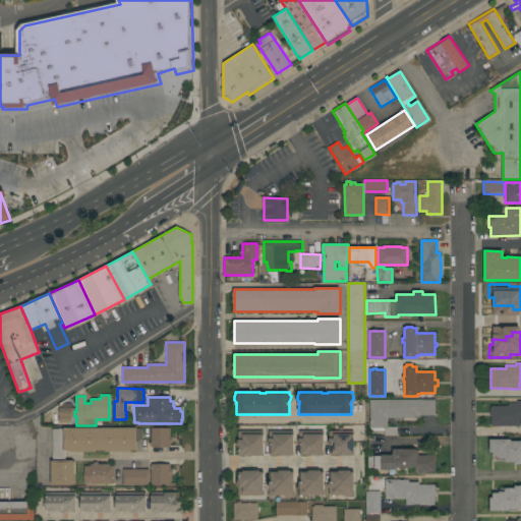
[(369,400),(435,400),(435,415),(419,415),(419,417),(415,417),(415,420),(394,420),(394,417),(387,417),(387,426),(397,426),(397,436),(384,436),(384,430),(373,430),(369,428),(369,400)]
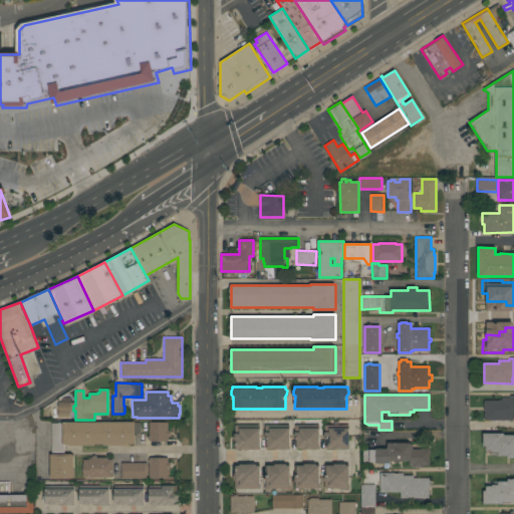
[(484,401),(501,401),(501,398),(510,398),(510,395),(513,395),(513,415),(513,421),(484,421),(484,401)]
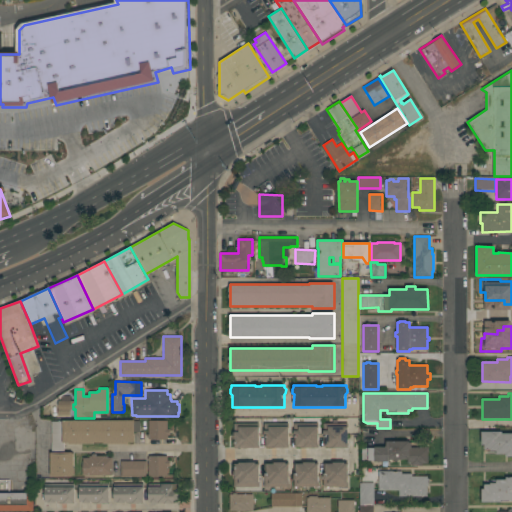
[(70,396),(70,409),(57,409),(58,400),(61,400),(61,398),(64,396),(70,396)]
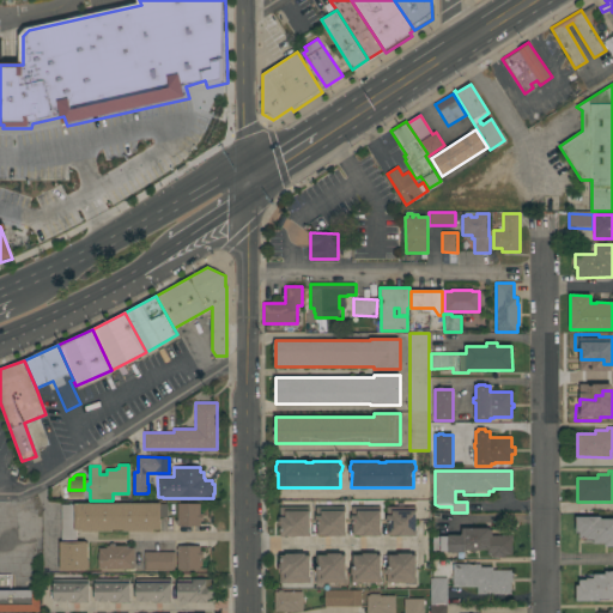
[(123,532),(123,529),(111,529),(111,532),(82,532),(82,530),(76,530),(76,541),(86,541),(86,544),(87,544),(87,560),(89,560),(89,569),(86,569),(86,571),(60,571),(60,542),(61,542),(61,504),(74,504),(74,503),(161,503),(161,504),(167,504),(167,517),(161,517),(161,529),(153,529),(153,532),(123,532)]
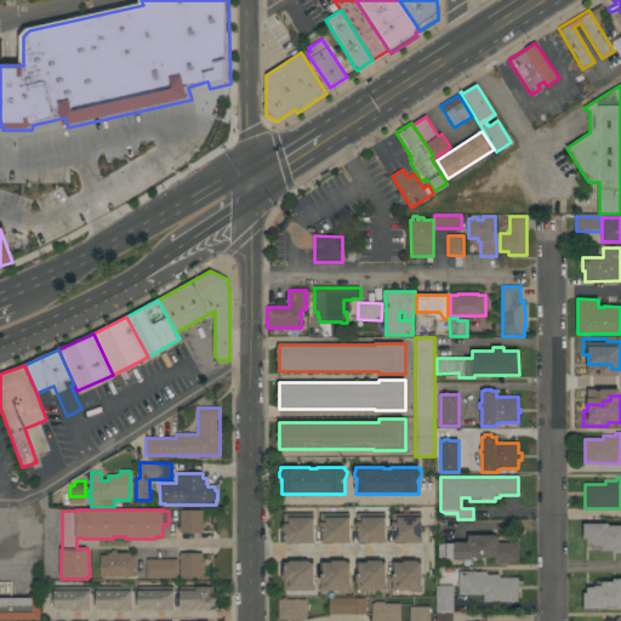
[(180,511),(203,511),(203,522),(205,522),(205,527),(203,527),(203,533),(180,533),(180,511)]
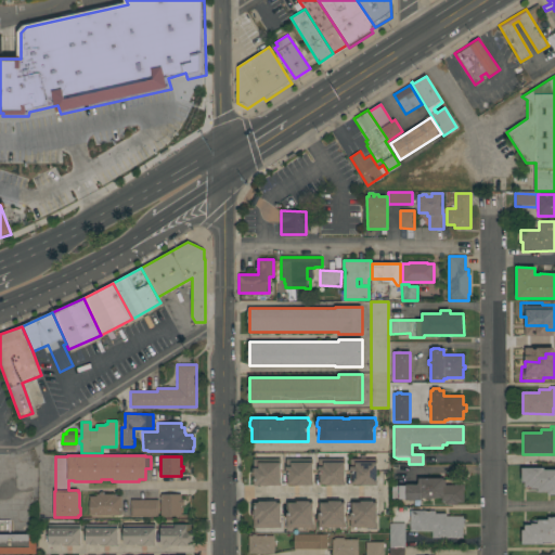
[(280,460),(280,486),(253,486),(253,477),(252,477),(253,468),(253,459),(280,460)]
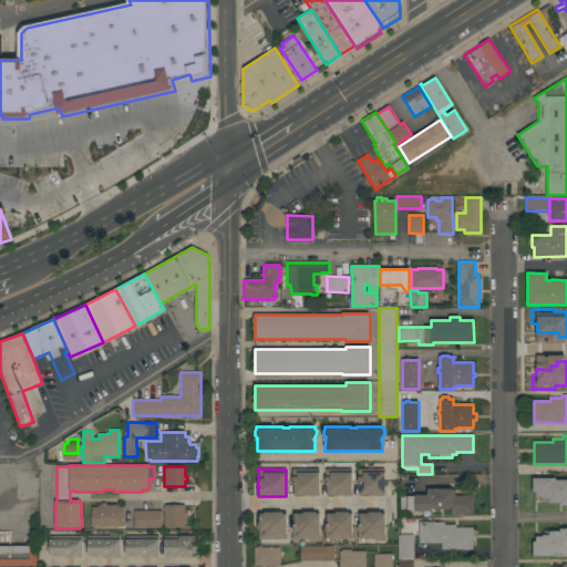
[(319,468),(319,496),(298,496),(298,495),(291,495),(291,468),(319,468)]
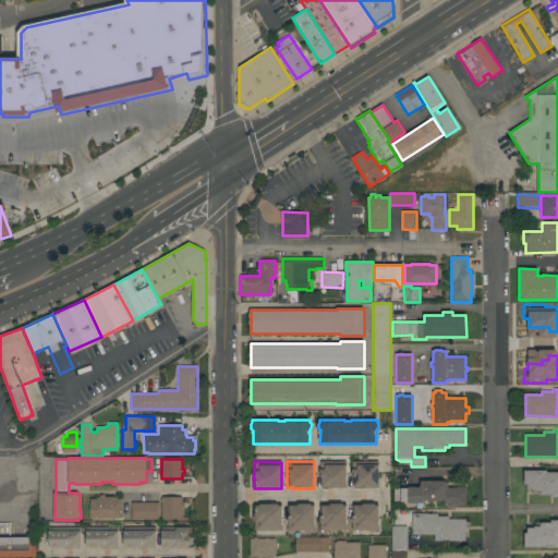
[(347,462),(347,488),(325,488),(325,487),(319,487),(319,461),(347,462)]
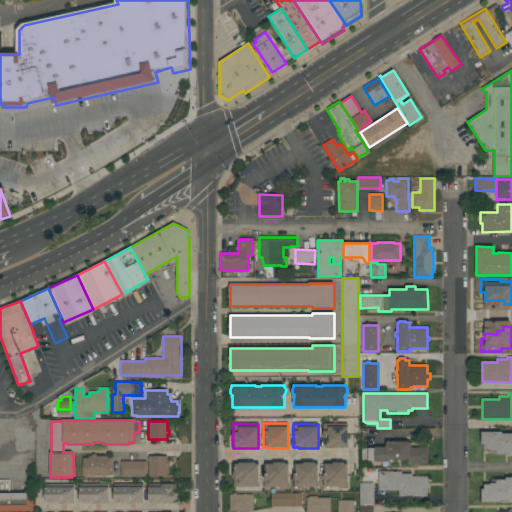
[(347,423),(347,448),(328,448),(328,447),(322,446),(323,423),(347,423)]
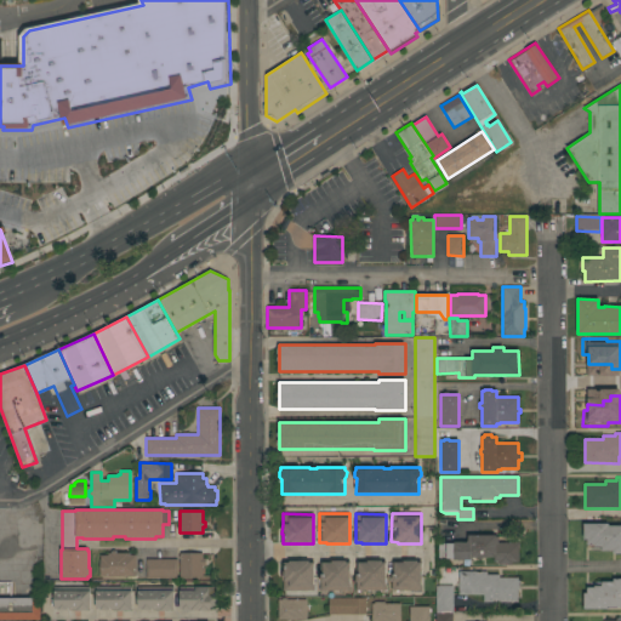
[(608,523),(608,525),(620,525),(620,553),(613,553),(613,551),(600,551),(600,547),(593,547),(593,545),(587,545),(587,539),(584,539),(584,523),(608,523)]
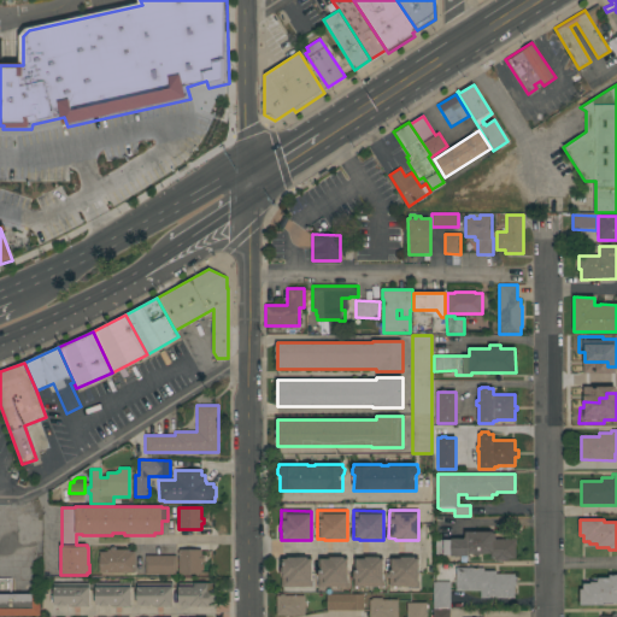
[(492,532),(492,533),(495,533),(495,539),(516,539),(516,558),(509,558),(509,560),(494,560),(494,558),(491,558),(491,553),(479,553),(479,556),(476,556),(476,553),(469,553),(469,557),(451,557),(451,554),(435,554),(435,540),(451,540),(451,539),(464,539),(464,532),(492,532)]
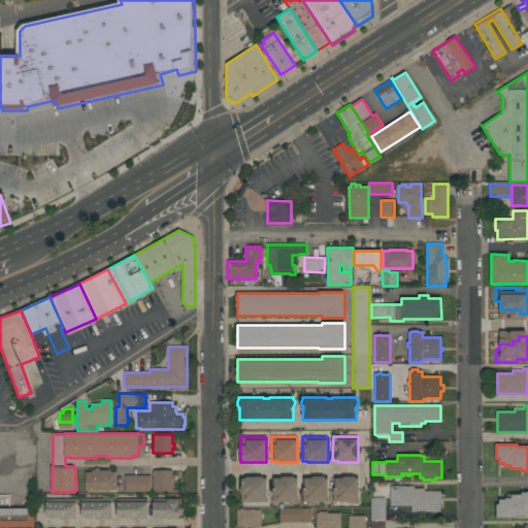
[(85,490),(85,472),(92,472),(92,470),(95,470),(95,468),(97,468),(97,470),(109,470),(109,472),(114,472),(116,490),(85,490)]
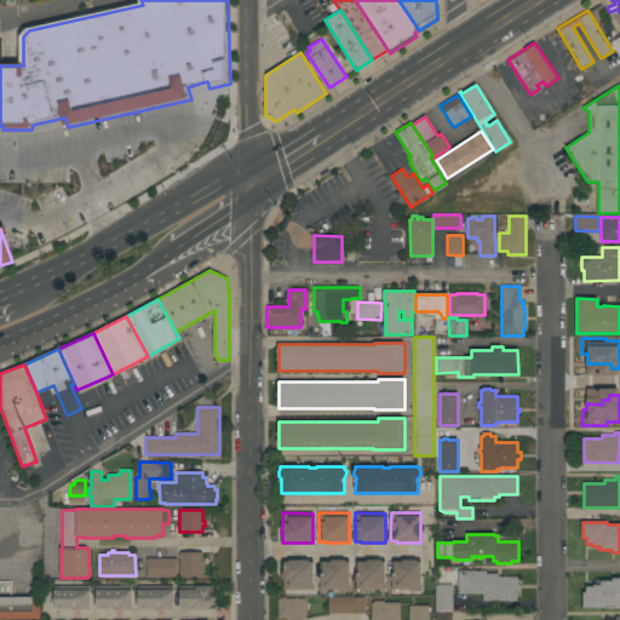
[(179,552),(202,552),(202,558),(205,558),(205,563),(202,563),(202,577),(179,577),(179,552)]
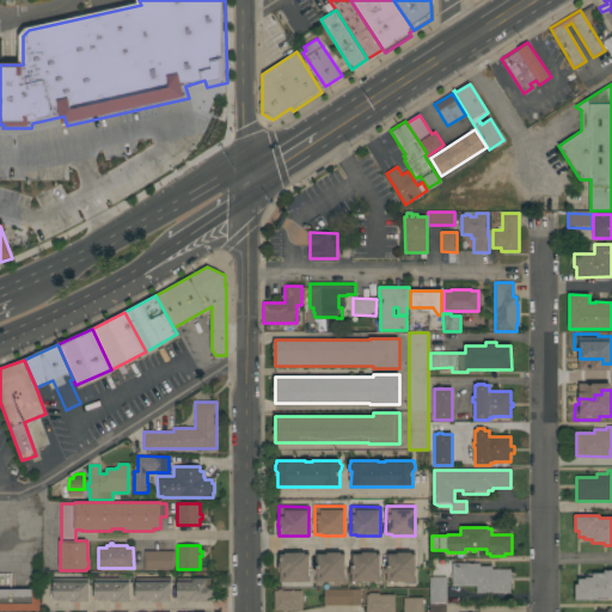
[(144,570),(144,551),(175,551),(175,569),(144,570)]
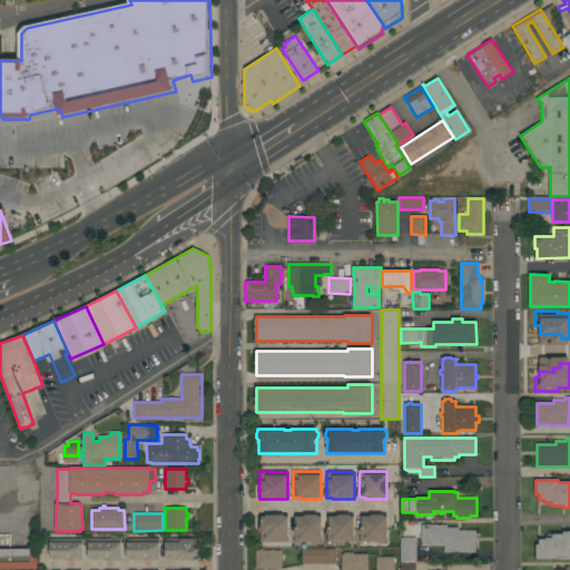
[(261,542),(261,533),(259,533),(259,524),(259,514),(288,514),(288,542),(261,542)]
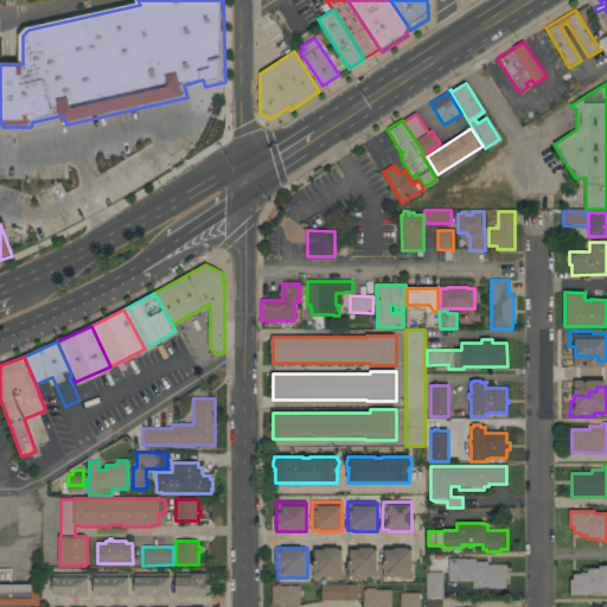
[(313,577),(313,550),(319,550),(319,548),(342,548),(342,577),(313,577)]
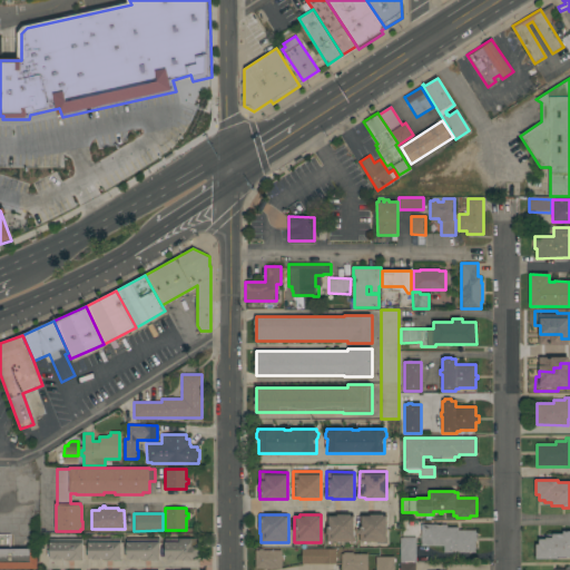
[(326,542),(326,516),(333,516),(333,514),(354,514),(354,542),(326,542)]
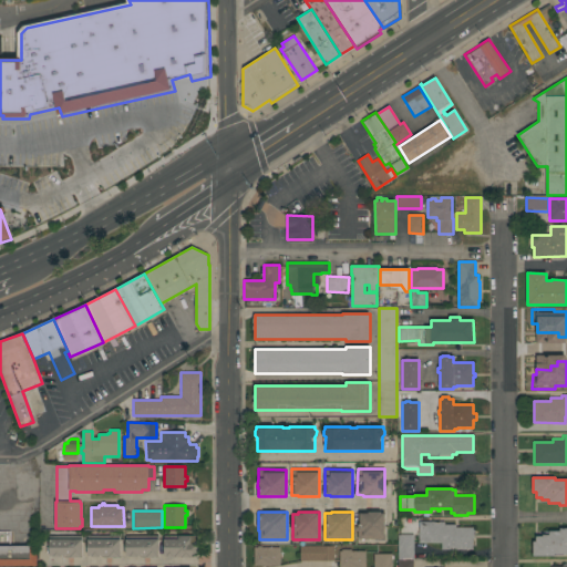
[(358,539),(358,514),(364,514),(364,512),(384,512),(384,539),(358,539)]
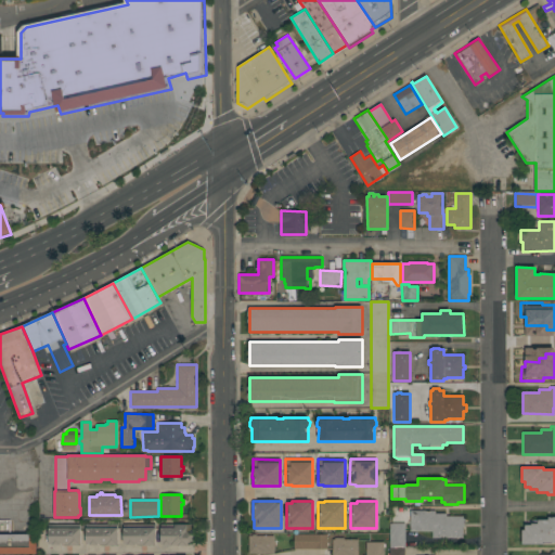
[(431,538),(431,531),(409,531),(410,518),(403,518),(403,507),(410,508),(410,511),(435,511),(435,514),(446,514),(446,516),(463,516),(463,538),(431,538)]
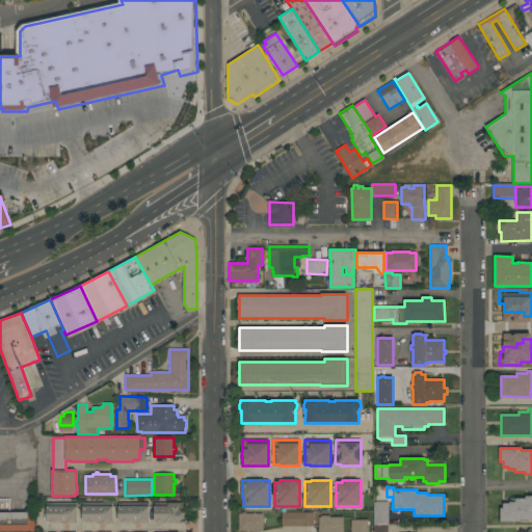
[(500,508),(503,508),(503,503),(509,503),(509,502),(515,502),(515,499),(525,499),(525,496),(531,496),(531,520),(521,520),(521,522),(500,522),(500,508)]
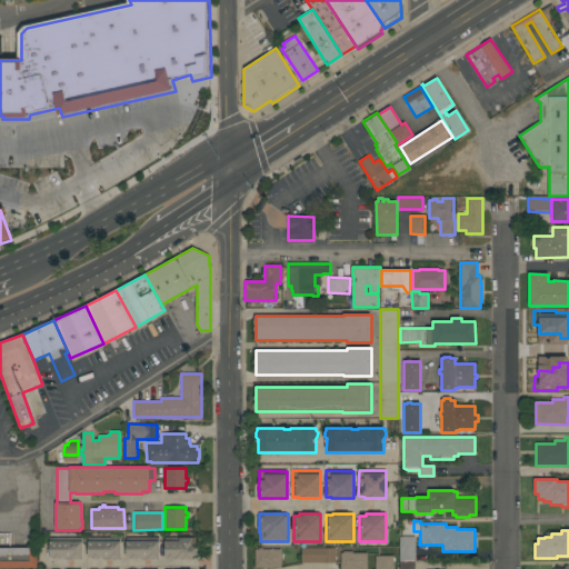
[(110,538),(110,533),(119,533),(119,537),(120,537),(120,559),(91,559),(91,558),(88,558),(88,538),(110,538)]
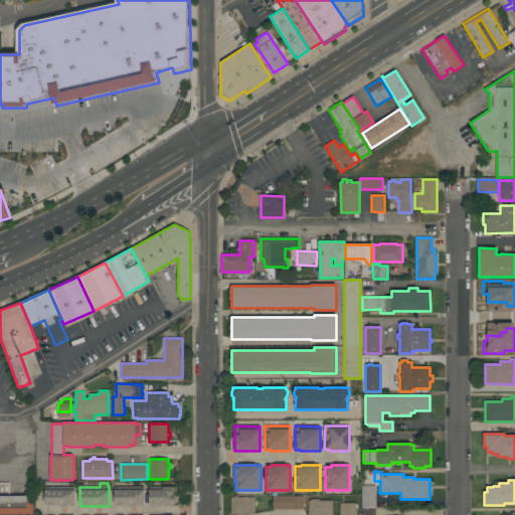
[(361,514),(361,486),(362,486),(362,485),(375,485),(375,514),(361,514)]
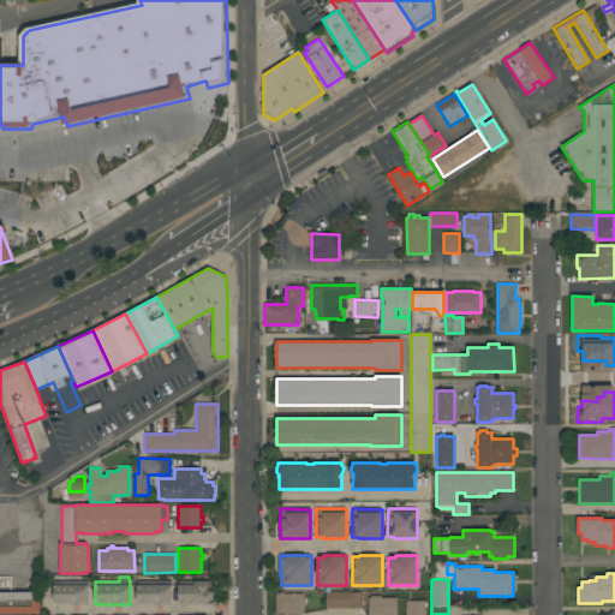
[(89,581),(89,604),(58,604),(58,603),(53,603),(53,581),(89,581)]
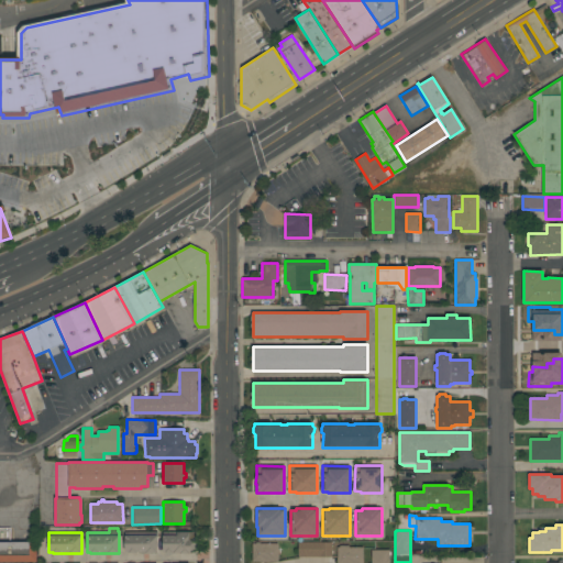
[(157,532),(157,553),(129,553),(129,552),(124,552),(124,532),(157,532)]
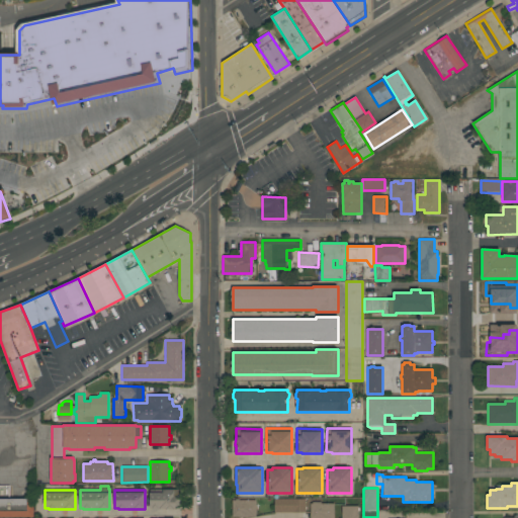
[(180,490),(180,509),(152,509),(152,508),(150,508),(150,490),(180,490)]
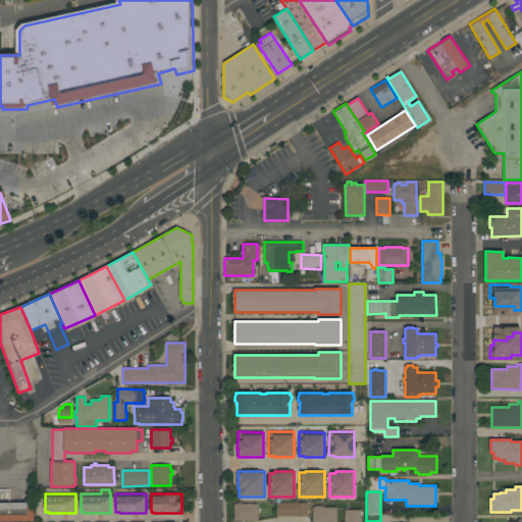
[(0,521),(0,503),(34,503),(34,521),(0,521)]
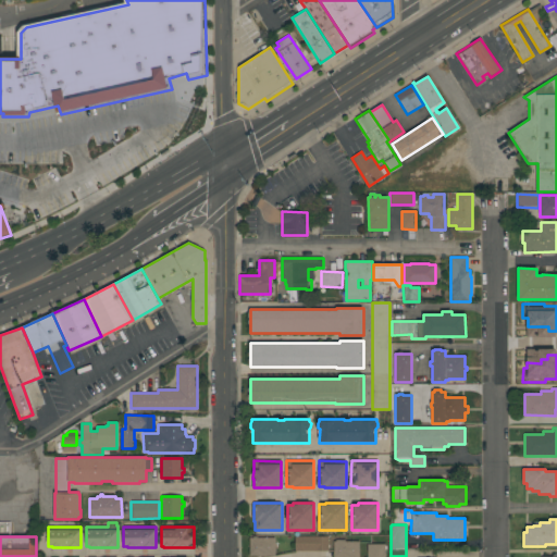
[(295,551),(295,536),(327,536),(327,551),(295,551)]
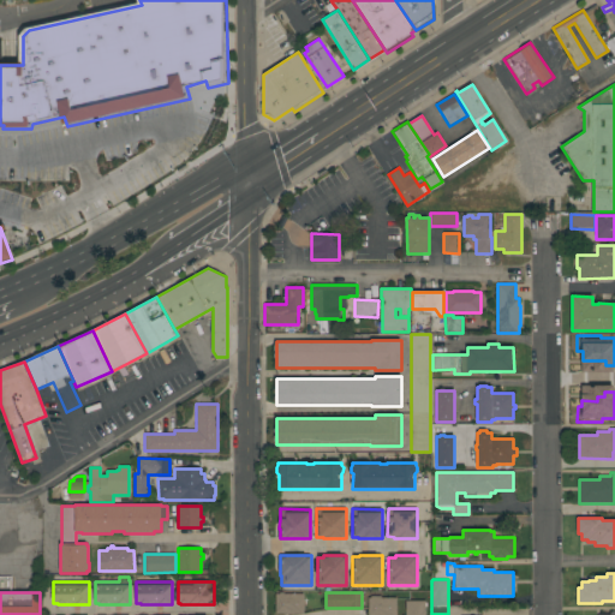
[(275,614),(275,593),(304,593),(304,614),(275,614)]
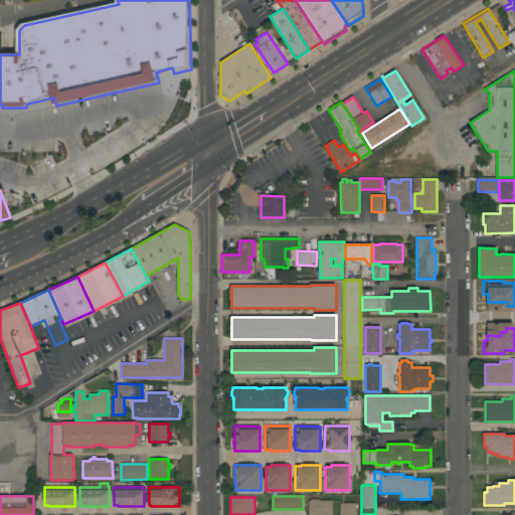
[(308,514),(308,501),(310,501),(310,499),(319,499),(319,501),(331,500),(331,514),(308,514)]
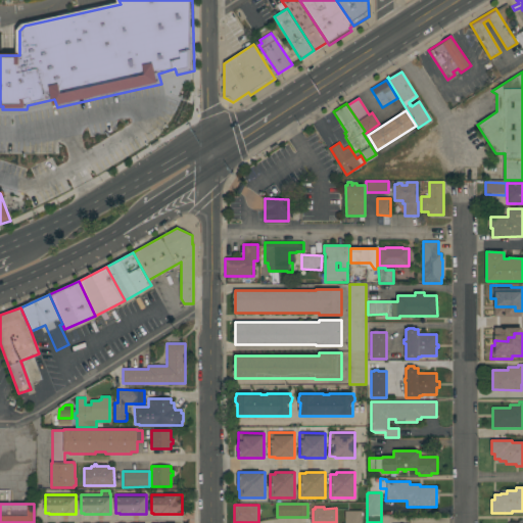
[(344,522),(344,511),(361,511),(361,522),(344,522)]
